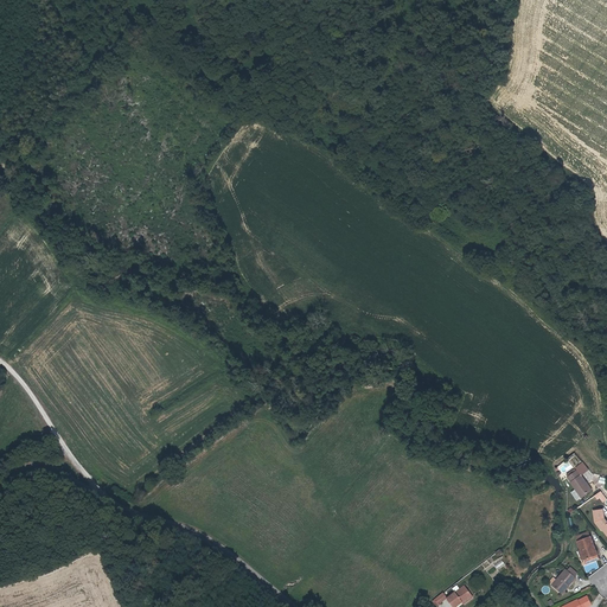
[(581,462),(574,468),(580,475),(588,470),(581,462)]
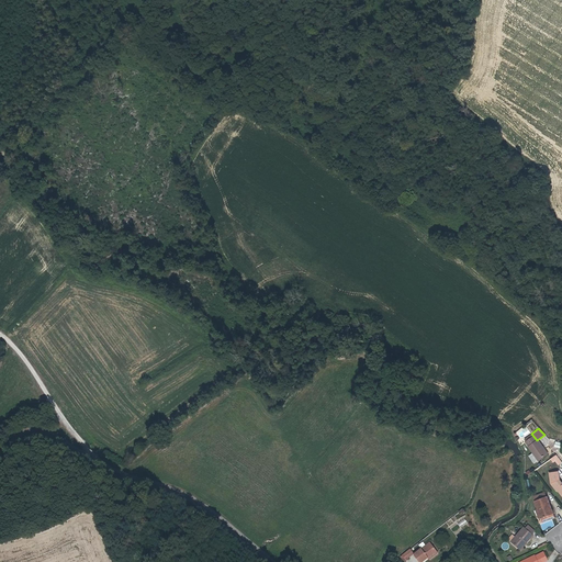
[(530,435),(529,436),(530,438),(525,441),(528,447),(532,454),(538,461),(547,454),(537,440),(536,441),(532,437),(531,437),(530,435)]
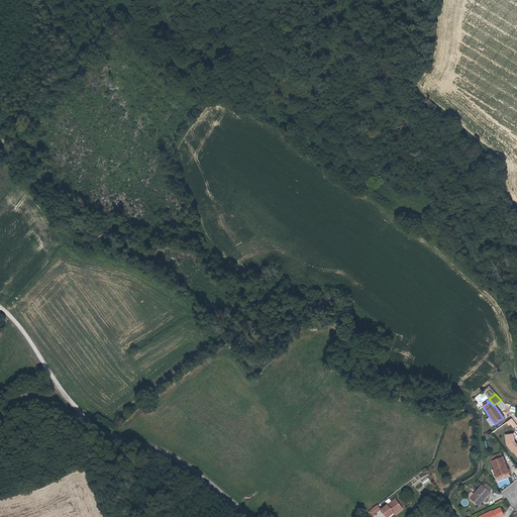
[(490,418),(487,421),(491,427),(495,424),(490,418)]
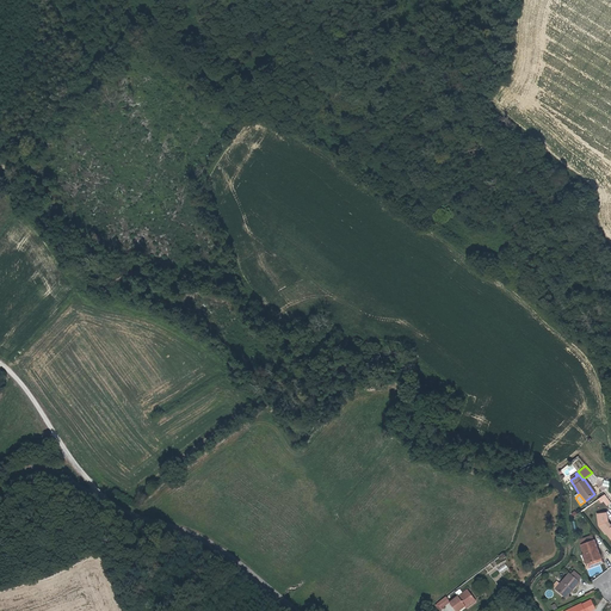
[(600,498),(608,507),(610,505),(610,500),(606,494),(600,498)]
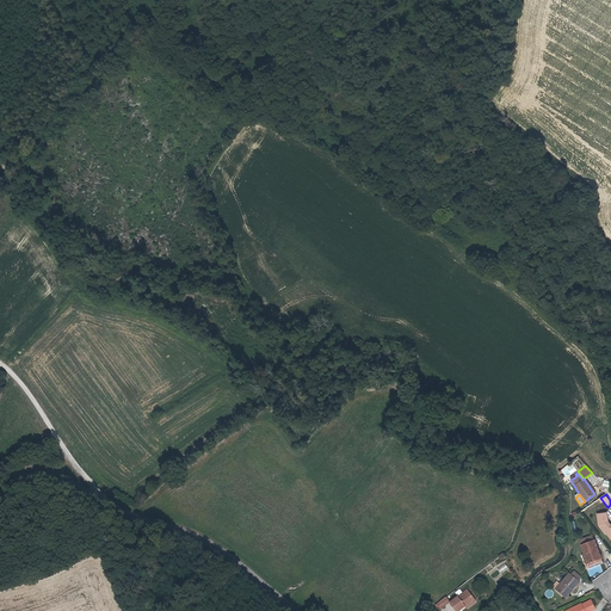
[(597,517),(598,525),(600,525),(602,528),(599,529),(605,536),(606,535),(610,538),(610,537),(610,526),(608,523),(605,514),(597,517)]
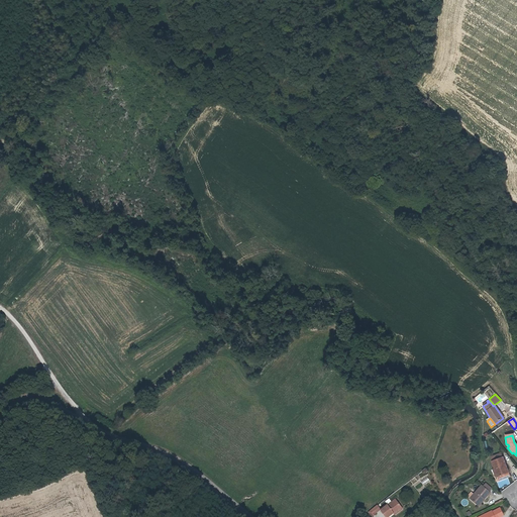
[(497,459),(496,456),(490,458),(492,462),(495,469),(498,477),(501,476),(503,480),(511,477),(508,470),(506,471),(503,463),(505,463),(503,457),(502,457),(497,459)]
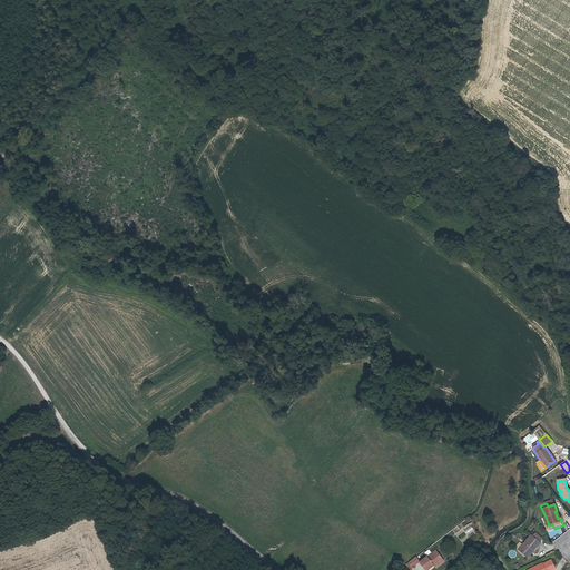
[(464,531),(469,536),(475,530),(471,526),(464,531)]
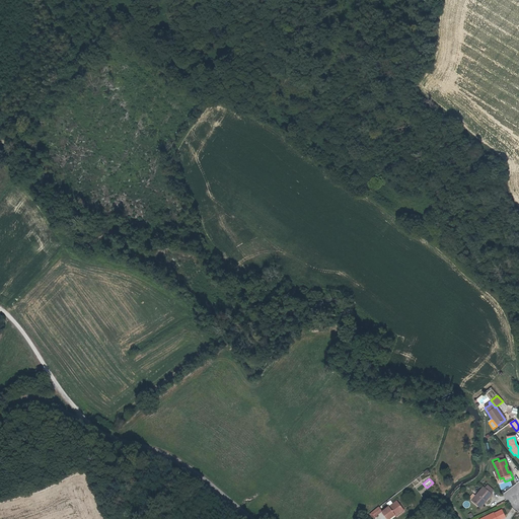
[(484,490),(482,488),(470,503),(477,509),(485,501),(486,503),(492,496),(491,495),(494,492),(487,487),(484,490)]
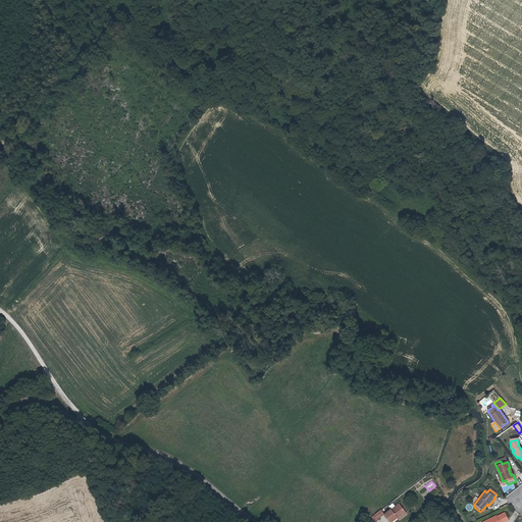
[(389,521),(394,521),(398,519),(407,513),(401,505),(384,515),(389,521)]
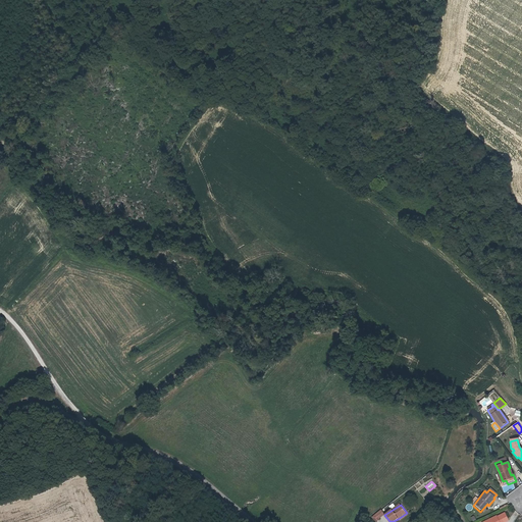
[(375,520),(384,514),(382,510),(373,516),(375,520)]
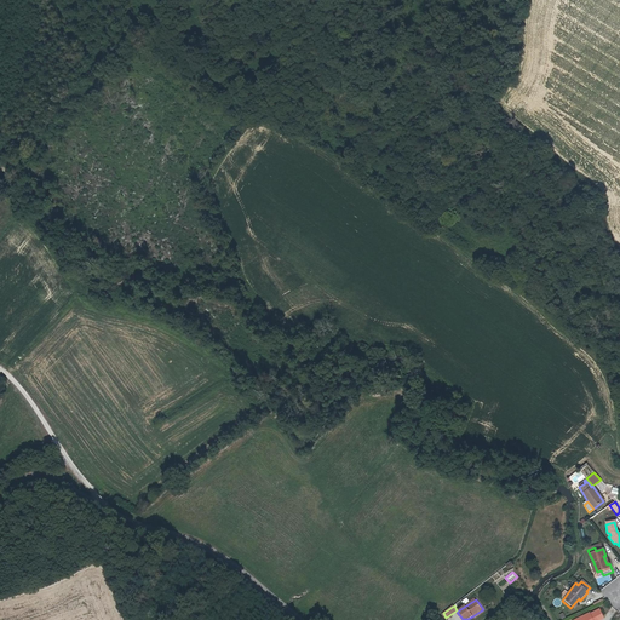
[(486,613),(483,609),(472,616),(475,619),(486,613)]
